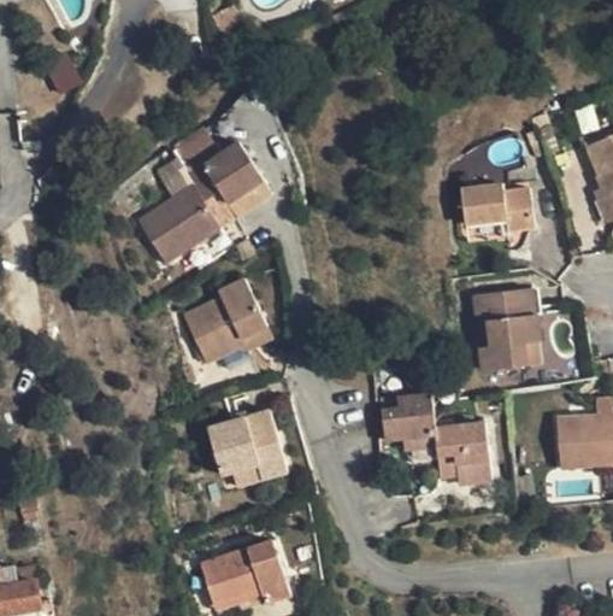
[(199,127),(171,150),(184,166),(212,144),(199,127)]
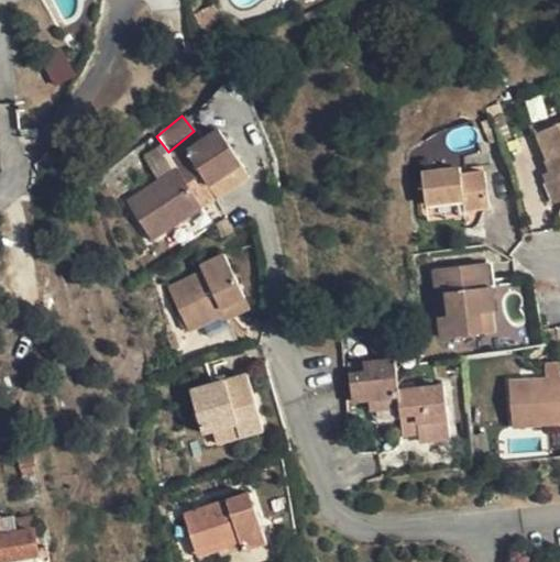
[(559,123),(536,133),(551,172),(559,191),(559,123)]
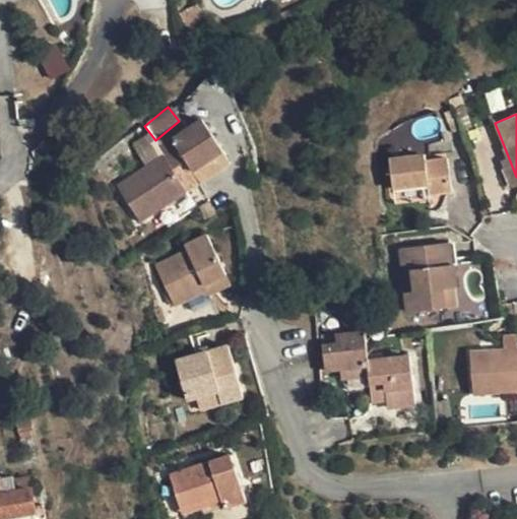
[(156,147),(162,154),(171,169),(184,161),(191,172),(221,151),(201,120),(156,147)]
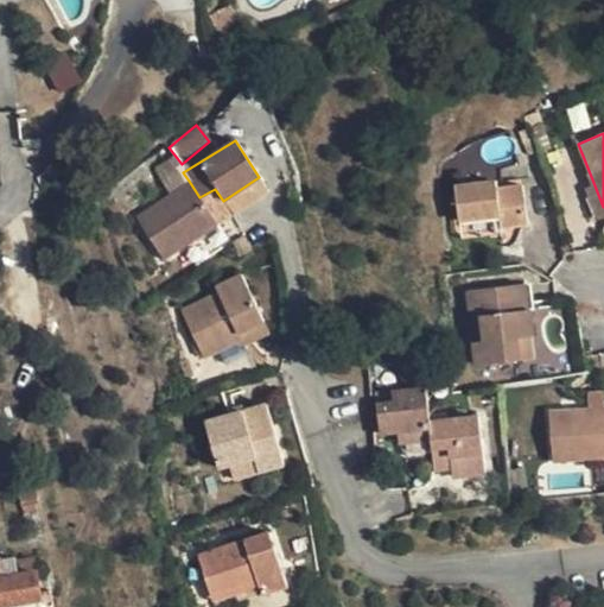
[(520,177),(496,181),(497,190),(521,188),(520,177)]
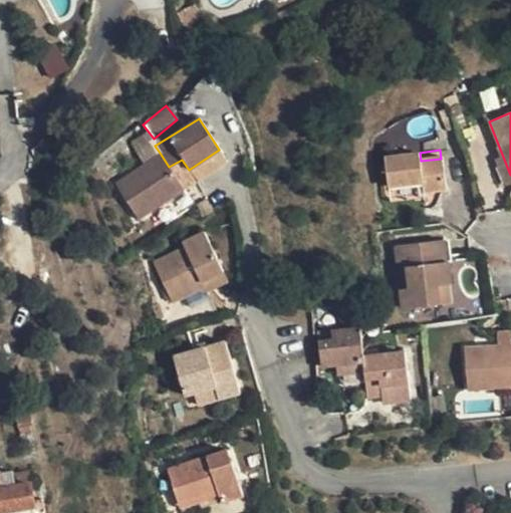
[(169,167),(160,153),(114,184),(137,219),(196,180),(189,170),(182,160),(169,167)]
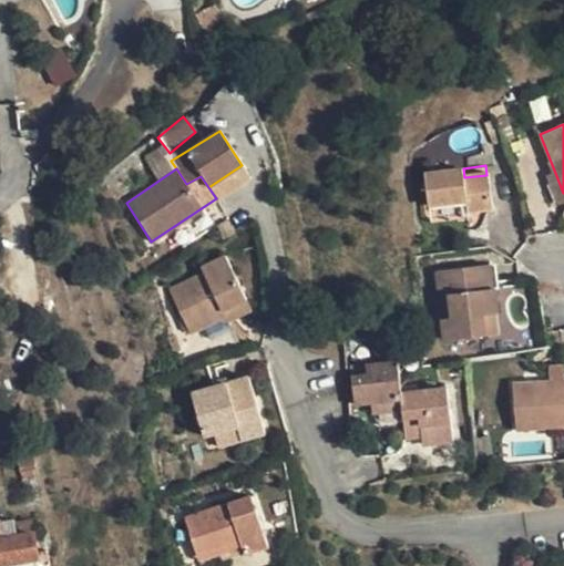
[(464,177),(463,168),(423,173),(427,206),(465,202),(467,212),(491,208),(486,175),(464,177)]
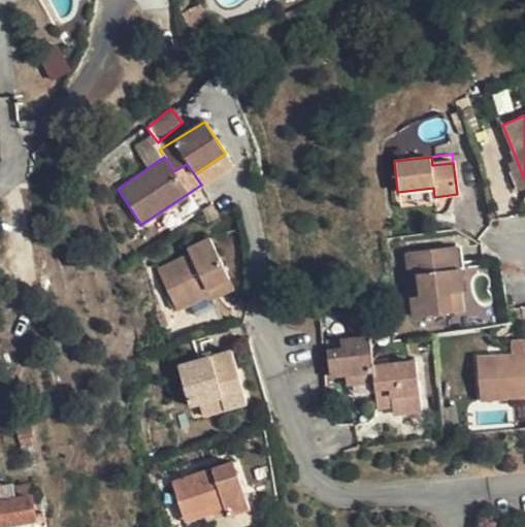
[(519,190),(524,187),(524,179),(517,161),(509,164),(519,190)]
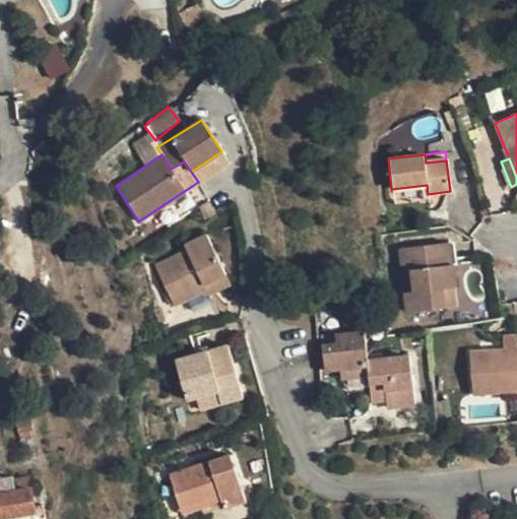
[(203,288),(220,279),(217,275),(224,272),(205,233),(181,244),(185,250),(152,266),(172,305),(203,288)]
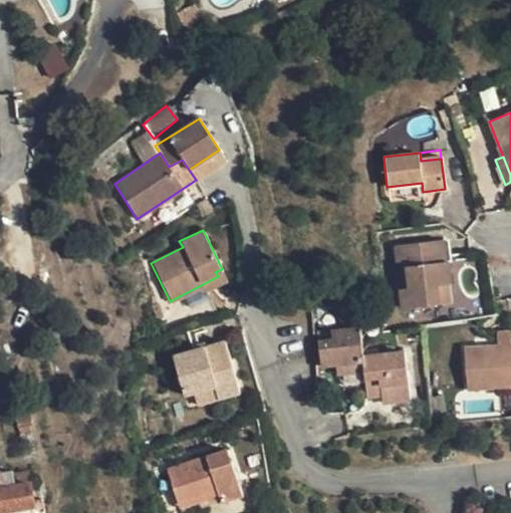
[(452,238),(442,239),(444,261),(448,260),(455,259),(452,238)]
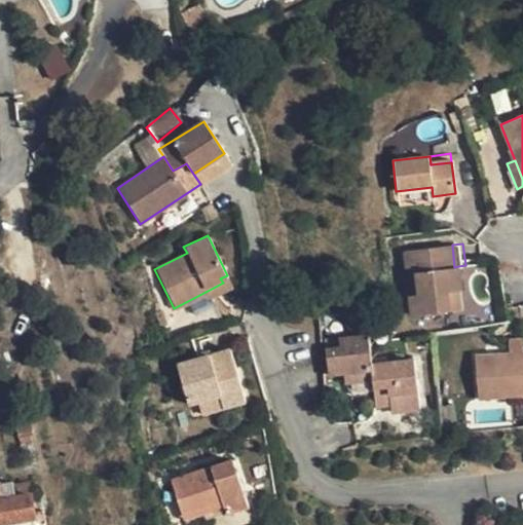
[(417,295),(411,296),(408,297),(411,314),(451,310),(448,292),(457,291),(461,291),(458,266),(454,267),(452,245),(404,251),(406,273),(410,274),(415,272),(417,295)]
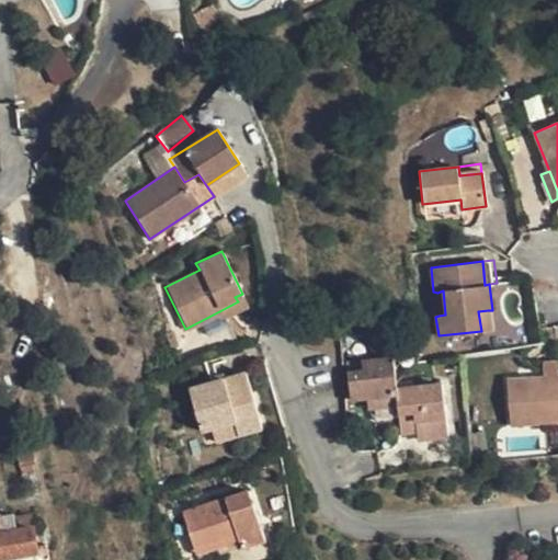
[(248,304),(242,294),(235,297),(238,301),(241,307),(248,304)]
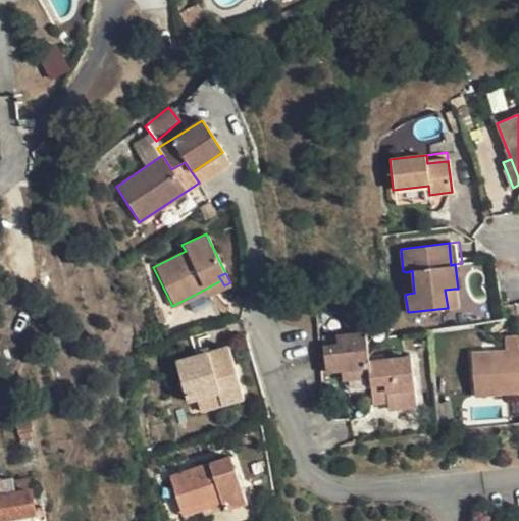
[(226,291),(224,285),(221,280),(204,290),(210,299),(226,291)]
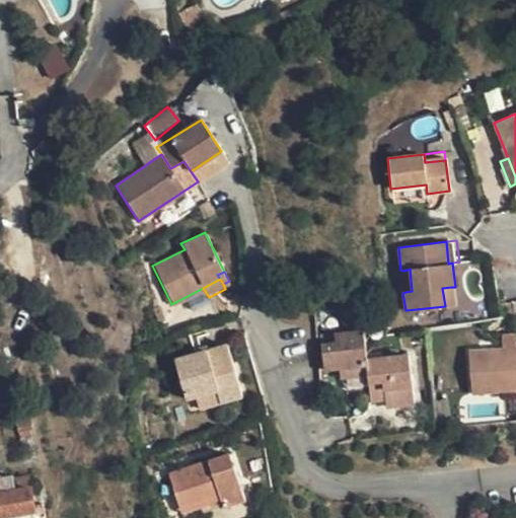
[(453,305),(451,287),(442,288),(445,306),(453,305)]
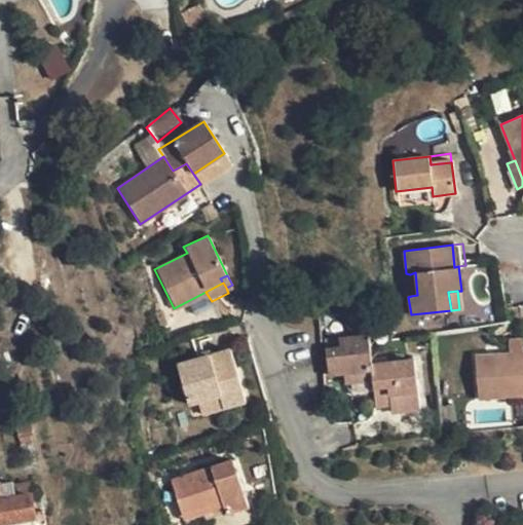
[(343,384),(371,381),(370,361),(367,335),(324,340),(328,375),(342,374),(343,384)]
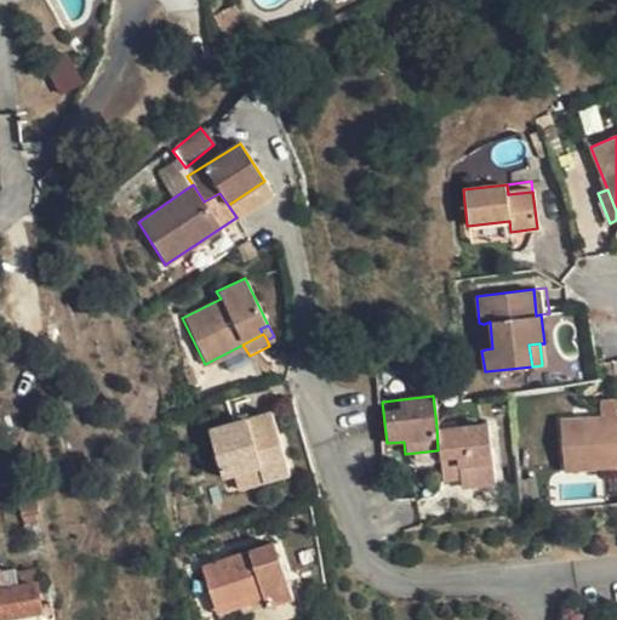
[(222,477),(235,475),(247,472),(252,485),(281,477),(264,415),(210,431),(222,477)]
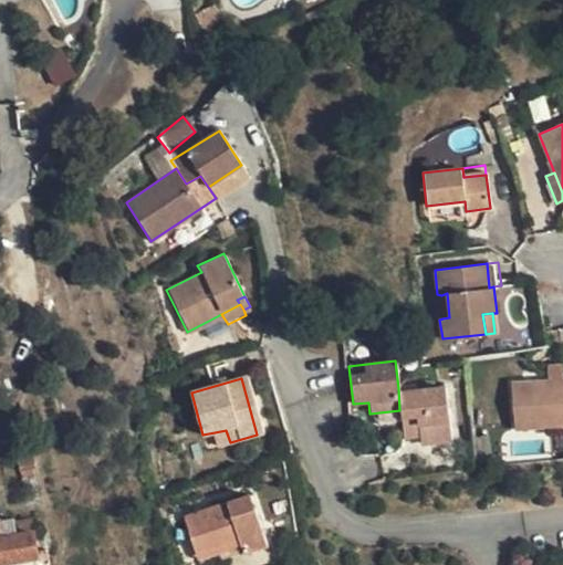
[(513,429),(562,425),(562,379),(510,383),(513,429)]
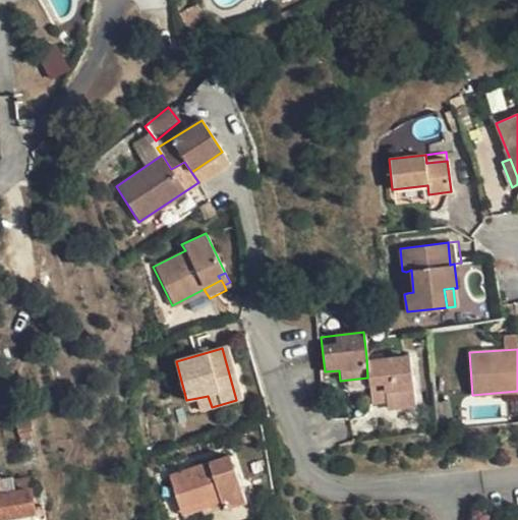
[(381,355),(366,357),(367,378),(370,402),(386,400),(388,408),(415,405),(408,355),(382,360),(381,355)]
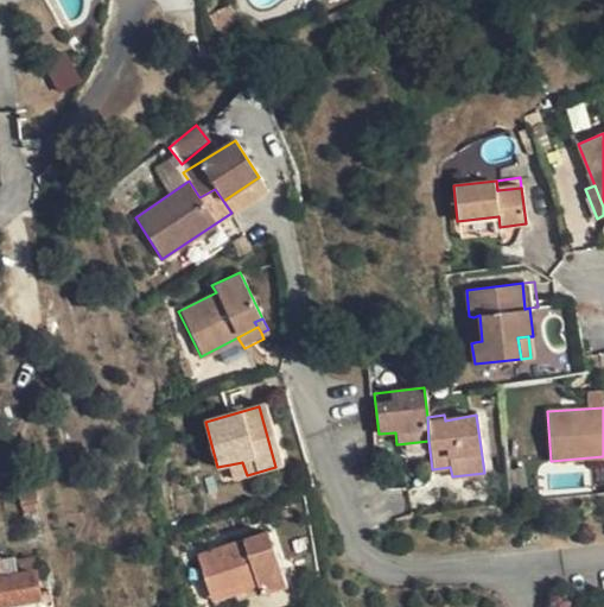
[(234,478),(247,475),(242,462),(230,465),(234,478)]
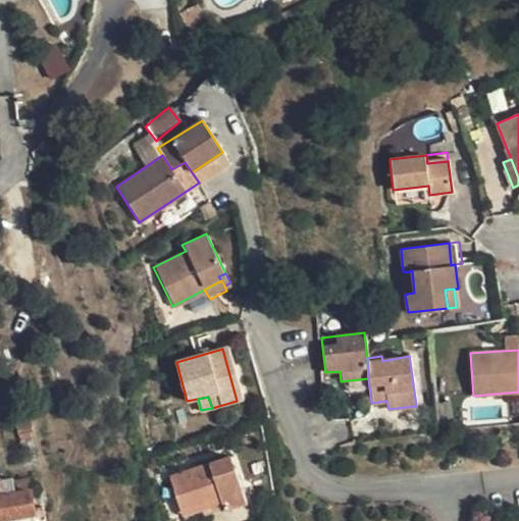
[(26,412),(14,414),(17,436),(30,434),(26,412)]
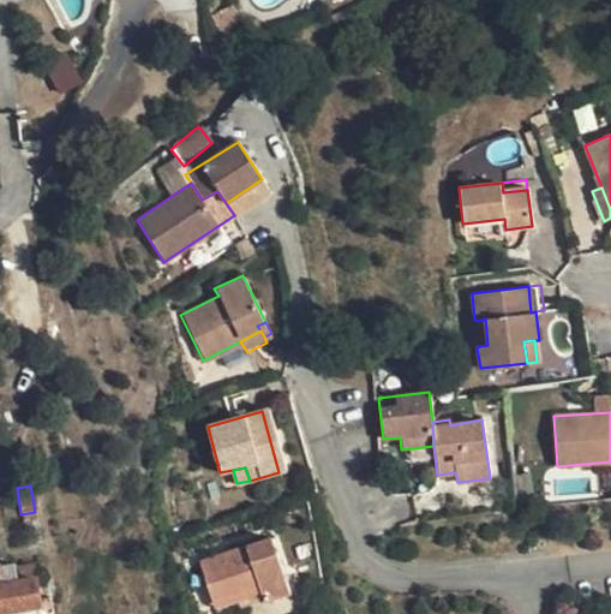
[(259,586),(264,601),(288,592),(273,537),(198,559),(210,601),(259,586)]
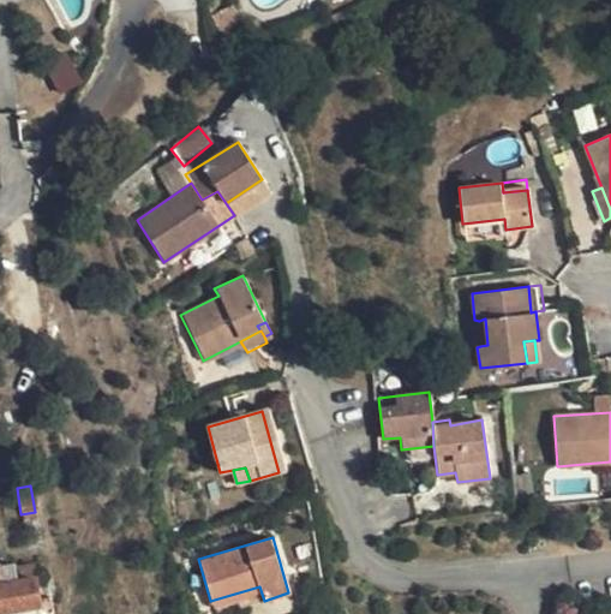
[(33,552),(31,552),(36,576),(41,598),(51,596),(47,576),(53,574),(47,549),(33,552)]
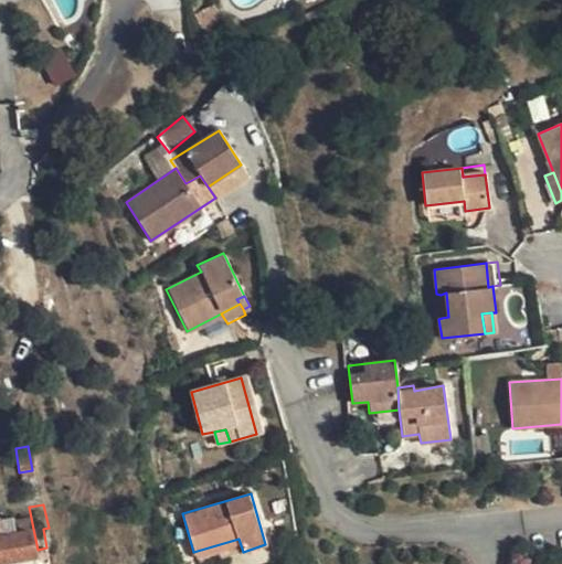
[(40,563),(38,550),(33,529),(16,532),(13,520),(0,522),(0,563),(40,563)]
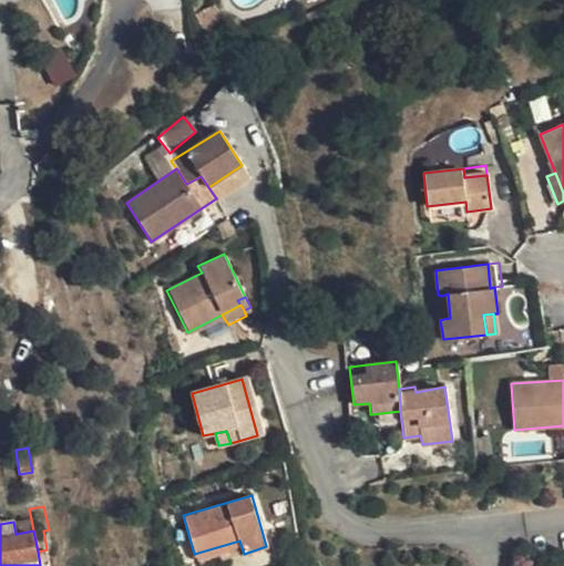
[(205,565),(244,554),(239,541),(194,554),(198,565),(205,565)]
